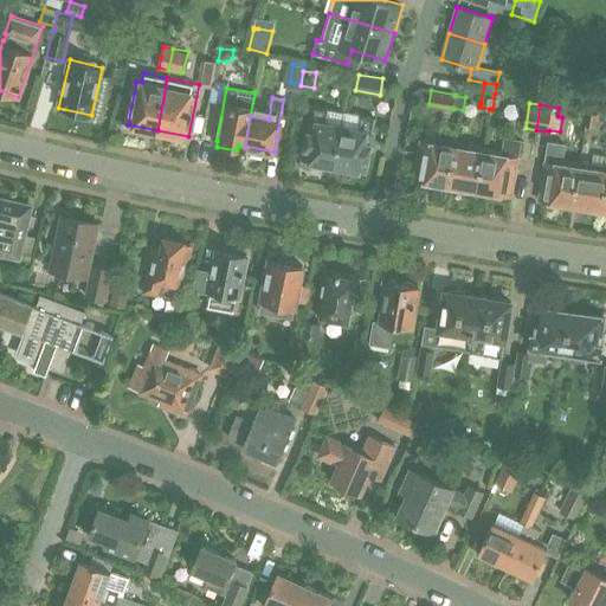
[(315,105),(304,160),(335,166),(343,127),(326,123),(328,109),(315,105)]
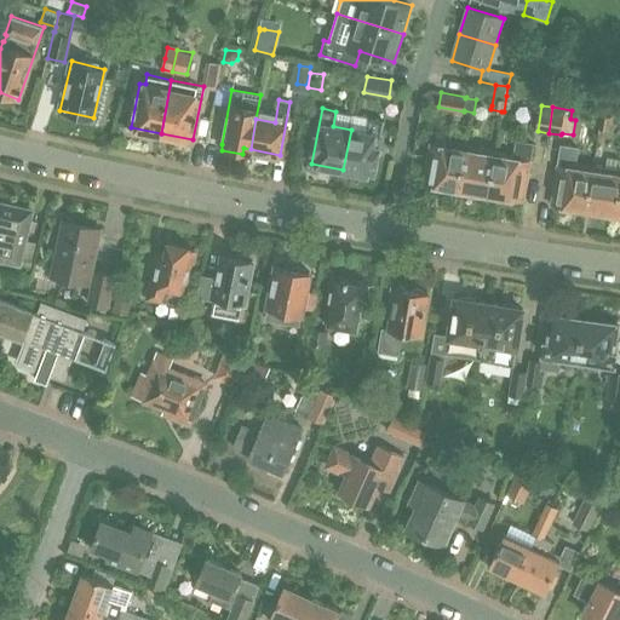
[(612,116),(600,114),(598,127),(610,130),(612,116)]
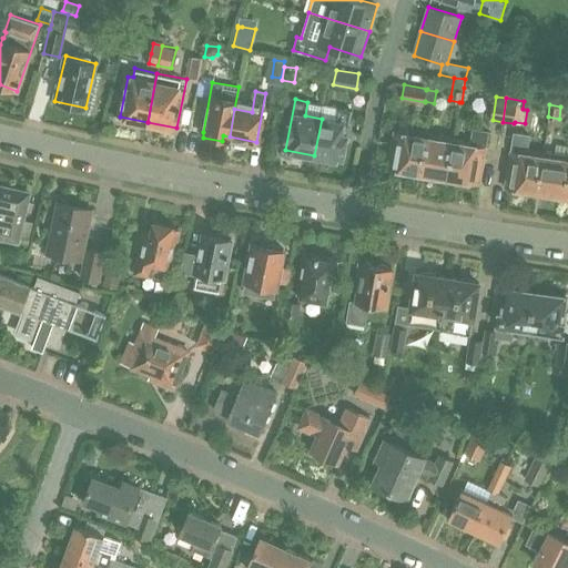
[(322,119),(314,155),(342,160),(348,123),(351,110),(338,108),(336,121),(322,119)]
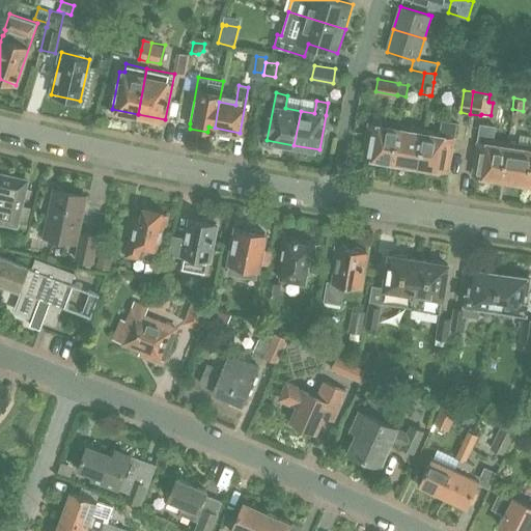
[(424,133),(418,166),(440,170),(441,163),(444,161),(449,162),(456,122),(442,119),(440,135),(424,133)]
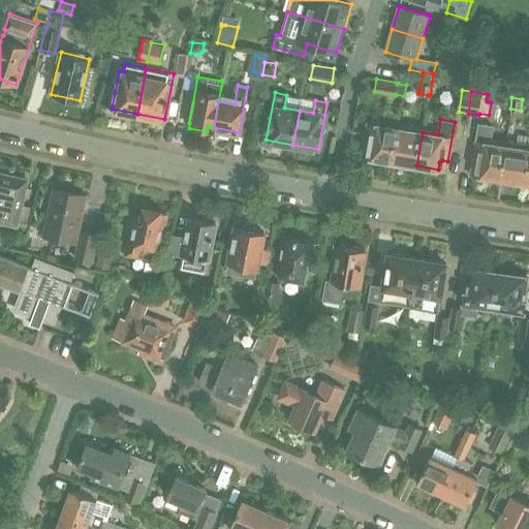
[(362,156),(393,161),(399,128),(368,123),(362,156)]
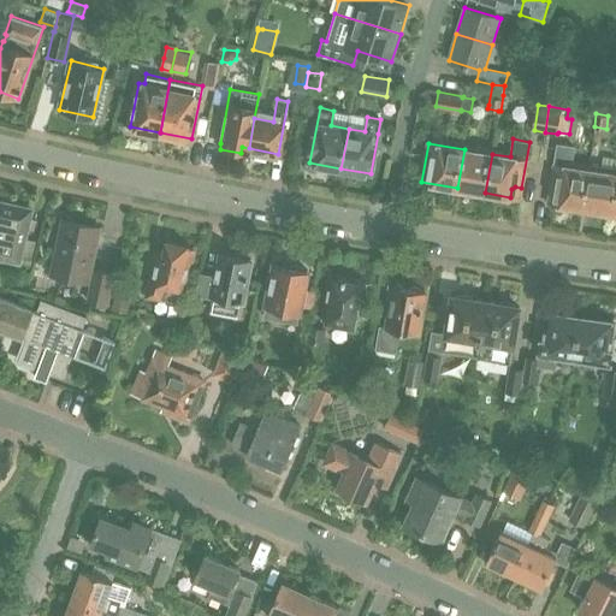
[(557,144),(555,164),(550,191),(556,193),(558,196),(557,203),(582,208),(588,169),(572,166),(574,147),(557,144)]
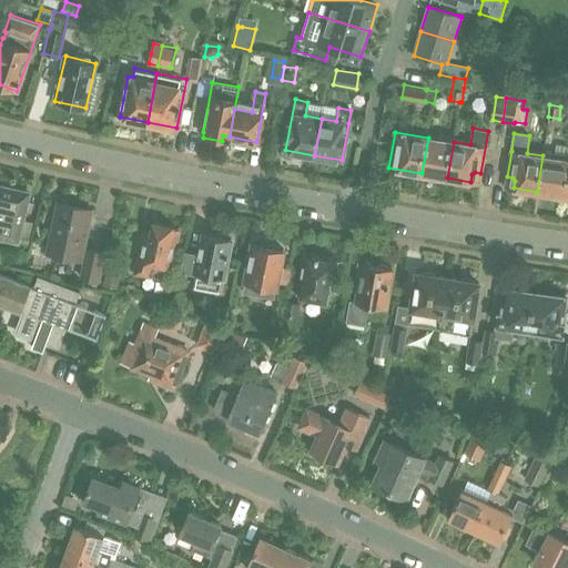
[(428,138),(422,173),(447,178),(454,142),(428,138)]
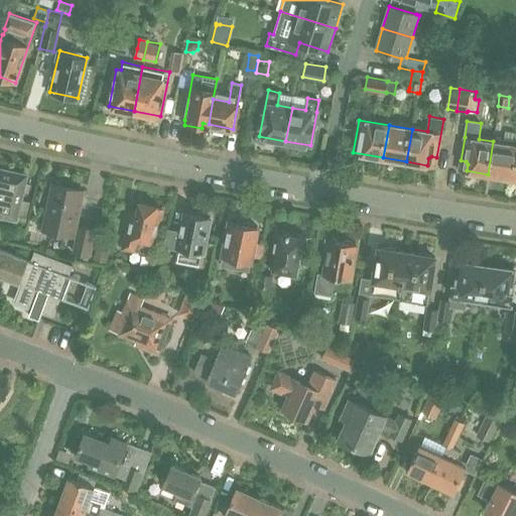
[(515,144),(493,141),(488,174),(513,177),(515,155),(515,144)]
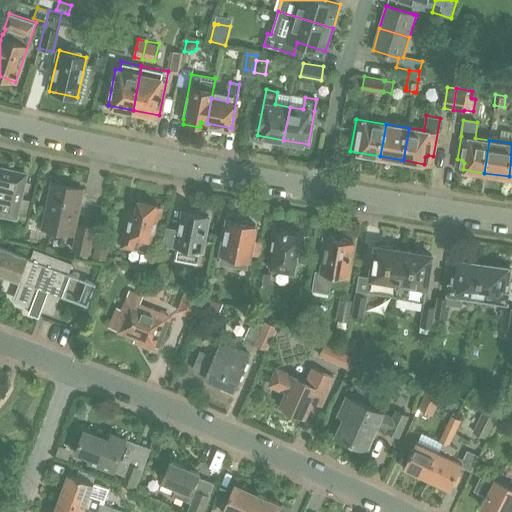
[(0,214),(16,218),(27,220),(31,200),(20,197),(25,173),(0,167),(0,214)]
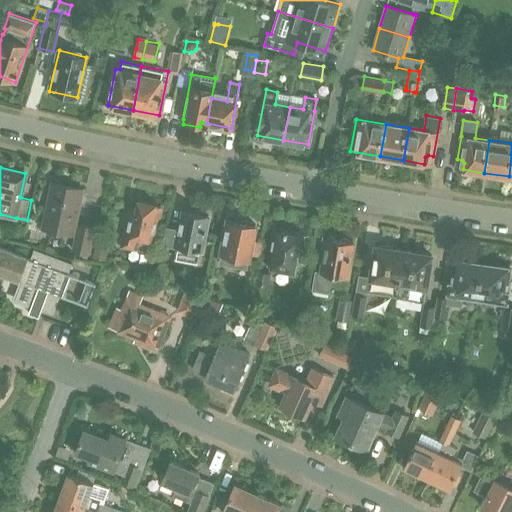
[(52,182),(43,227),(72,233),(82,188),(52,182)]
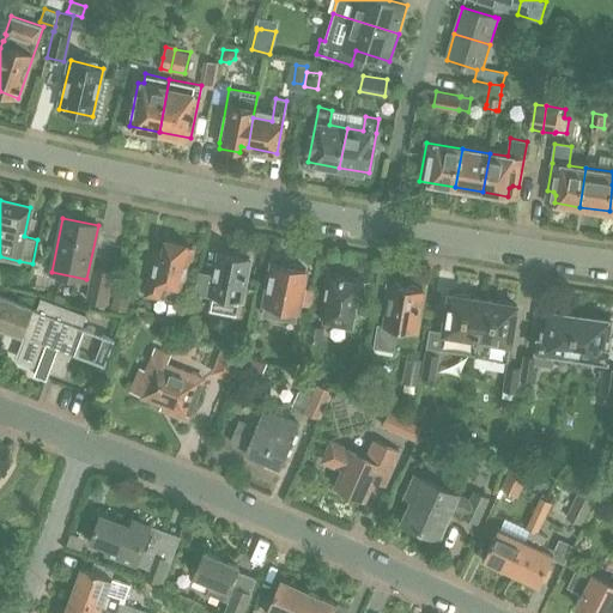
[(182,299),(193,247),(165,241),(163,253),(156,252),(147,292),(182,299)]
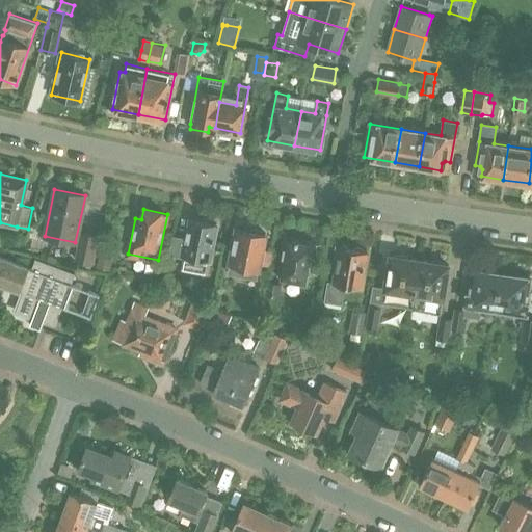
[(181,256),(185,257),(183,268),(205,272),(207,261),(210,261),(216,223),(191,218),(187,240),(184,239),(181,256)]
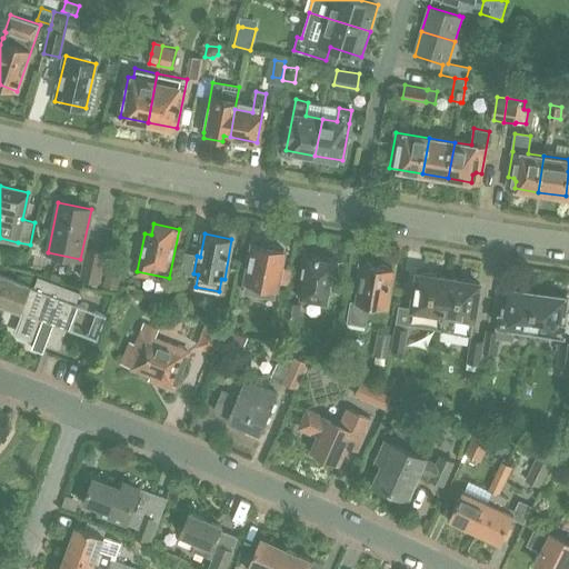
[(246,282),(258,285),(257,292),(275,296),(277,289),(285,249),(253,243),(246,282)]
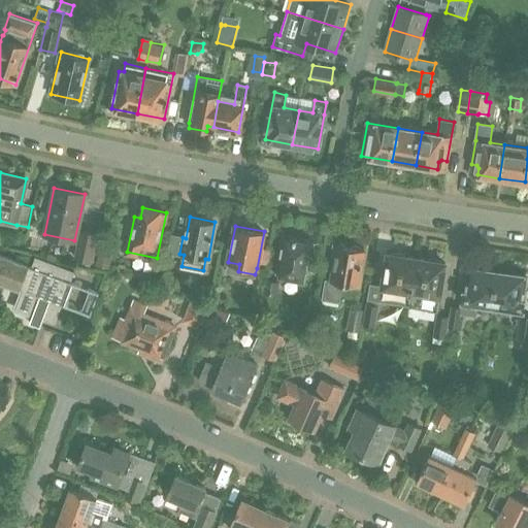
[(80,228),(74,258),(93,262),(100,232),(80,228)]
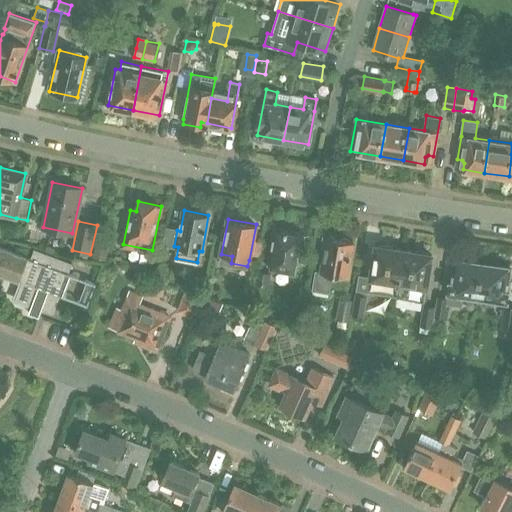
[(294,272),(301,232),(276,227),(270,262),(271,263),(270,268),(294,272)]
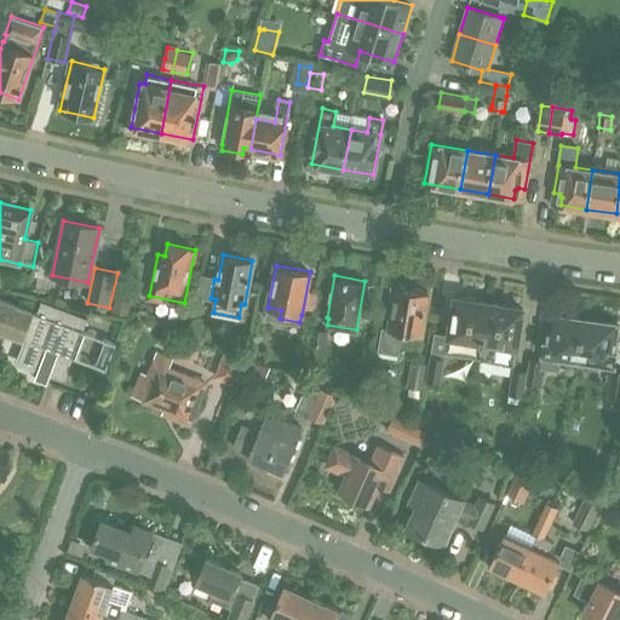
[(424,314),(428,294),(396,290),(389,329),(390,329),(388,348),(400,350),(402,332),(423,336),(426,314),(424,314)]
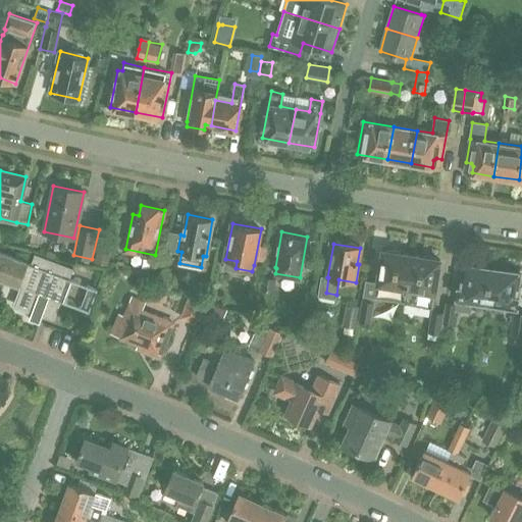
[(109,251),(97,249),(95,260),(107,263),(109,251)]
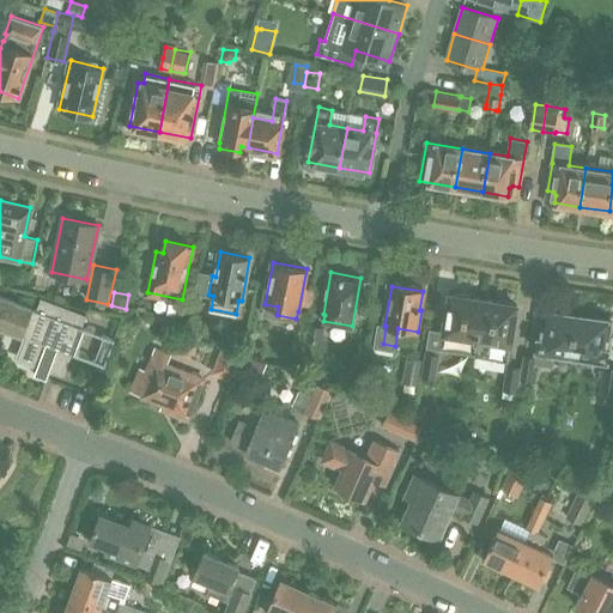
[(463,344),(474,346),(483,299),(450,293),(442,349),(462,351),(463,344)]
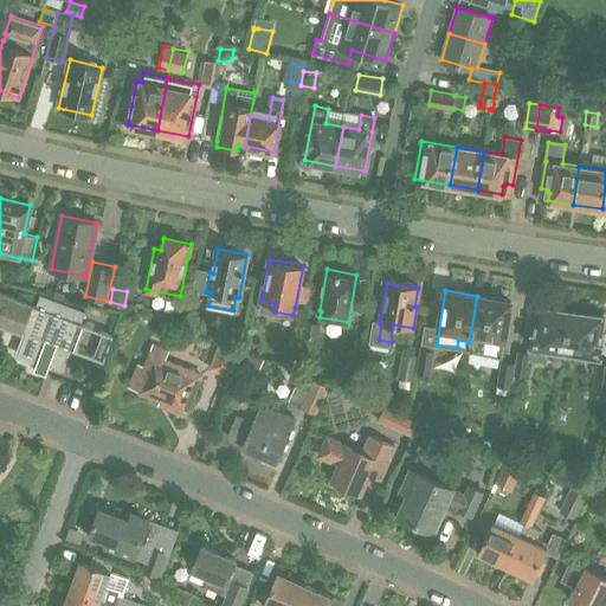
[(18,336),(24,339),(39,343),(56,298),(40,294),(36,305),(31,303),(0,291),(0,321),(20,329),(18,336)]
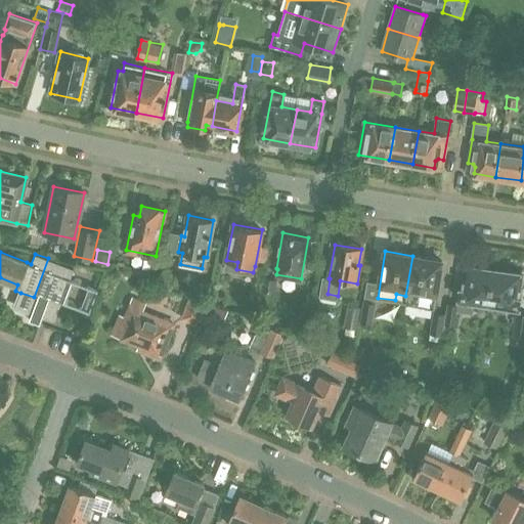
[(412,256),(405,296),(407,296),(405,304),(435,308),(442,260),(412,256)]
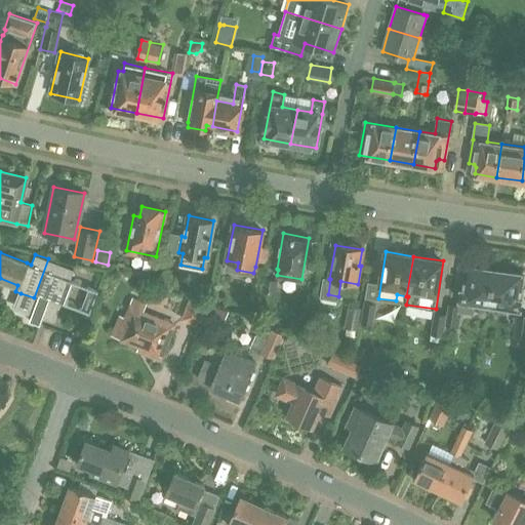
[(34,297),(21,293),(15,307),(32,313),(30,320),(40,324),(42,316),(54,321),(62,301),(68,304),(68,303),(66,303),(74,282),(75,283),(76,281),(71,280),(75,268),(48,258),(34,297)]
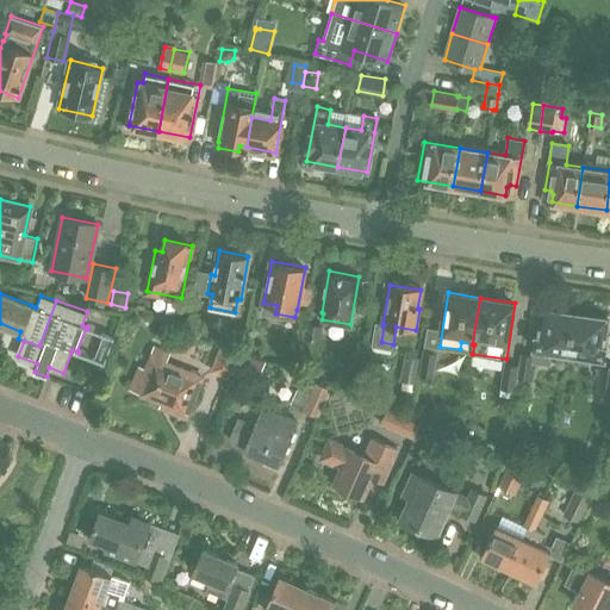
[(534,348),(570,354),(576,312),(577,309),(561,306),(558,309),(547,307),(546,310),(541,337),(535,336),(534,348)]
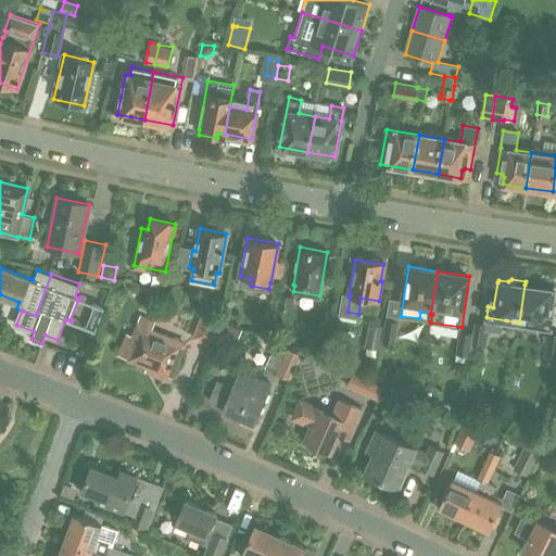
[(525,285),(519,323),(552,328),(553,316),(548,315),(552,289),(525,285)]
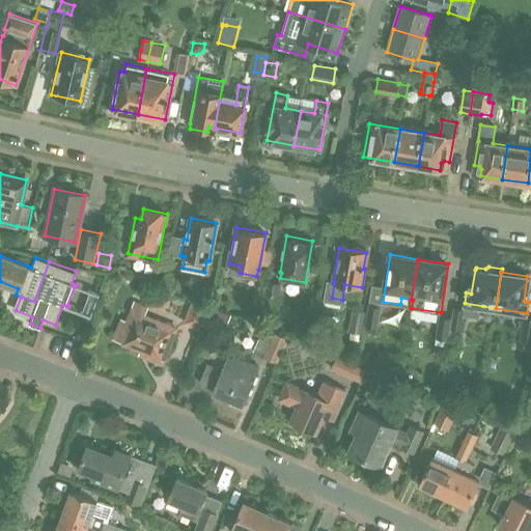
[(282,282),(268,280),(266,294),(279,297),(282,282)]
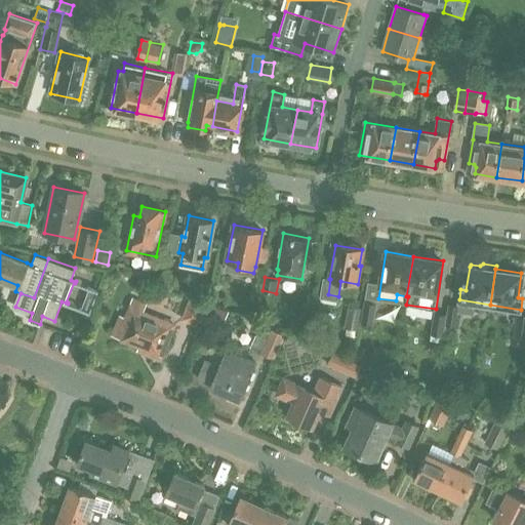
[(198,326),(207,301),(191,295),(180,320),(198,326)]
